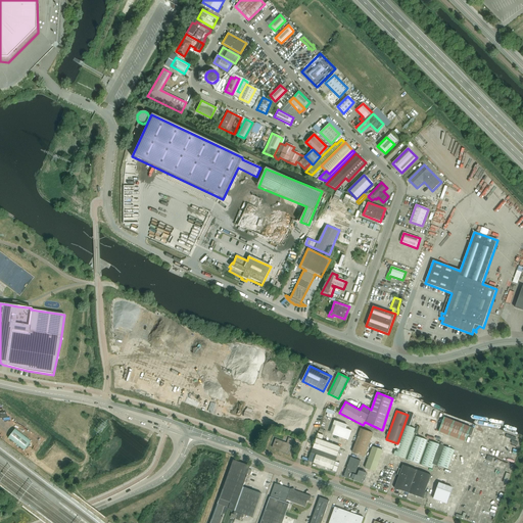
[(410,413),(406,425),(410,427),(414,415),(410,413)]
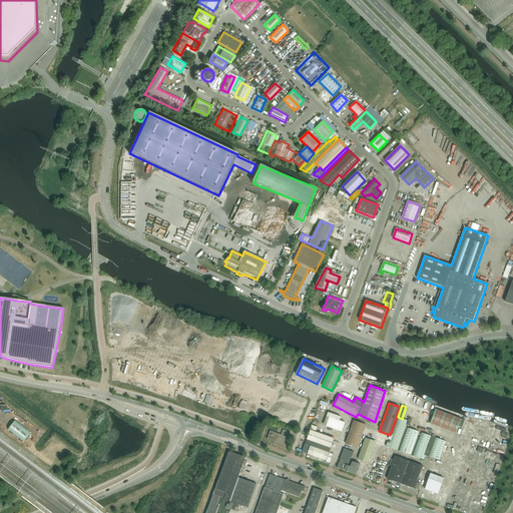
[(462,420),(436,410),(430,424),(457,434),(462,420)]
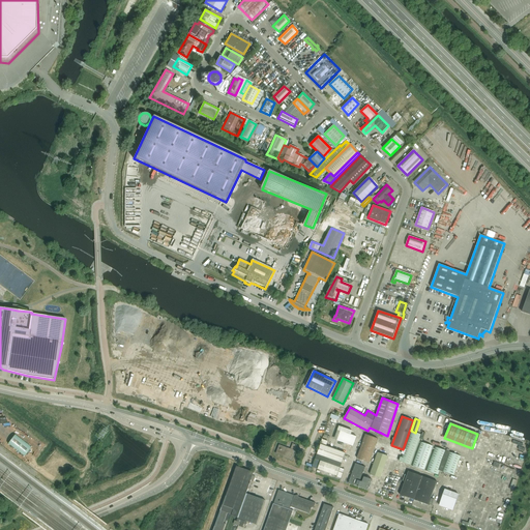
[(353,446),(357,437),(351,435),(352,431),(342,428),(337,441),(353,446)]
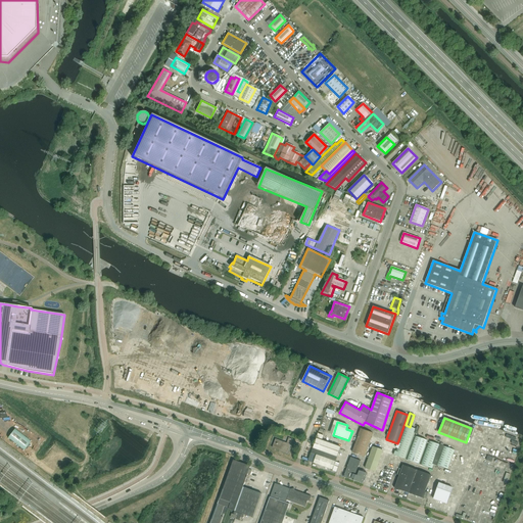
[(403,428),(394,456),(405,460),(415,432),(416,429),(406,425),(403,428)]
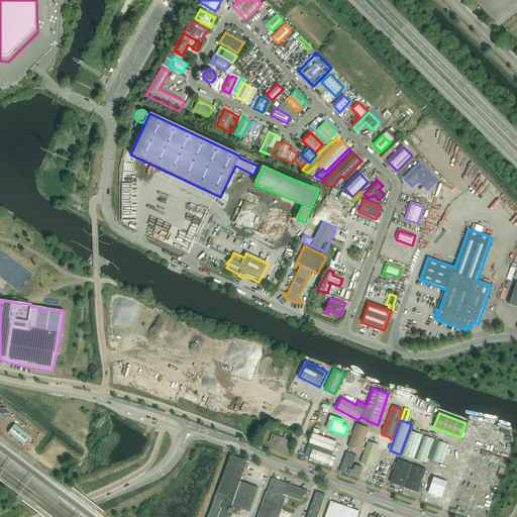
[(30,436),(15,424),(8,432),(23,445),(30,436)]
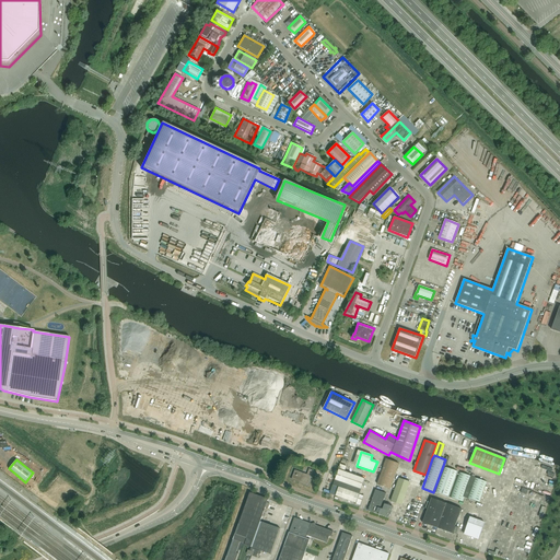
[(389,489),(399,464),(386,459),(377,485),(389,489)]
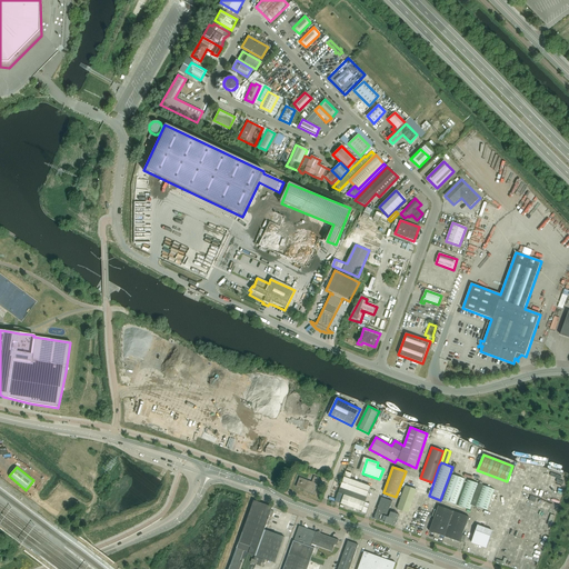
[(351,480),(352,475),(346,472),(336,502),(360,510),(360,511),(366,513),(369,503),(366,502),(371,487),(365,485),(366,483),(359,480),(358,482),(351,480)]
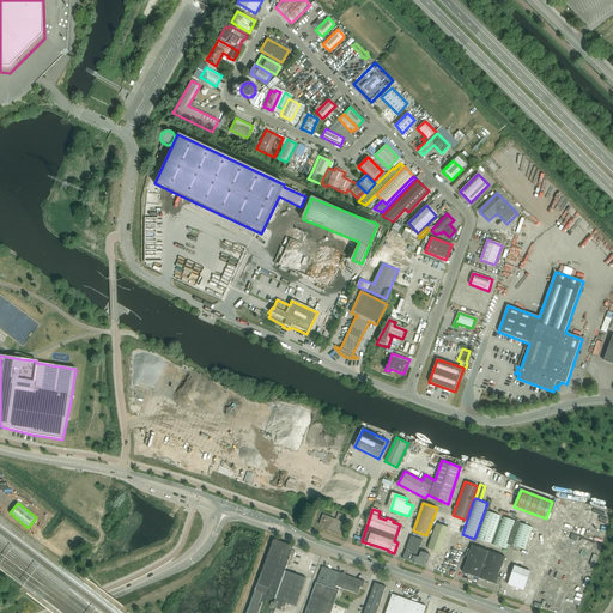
[(491,544),(501,516),(486,511),(477,539),(491,544)]
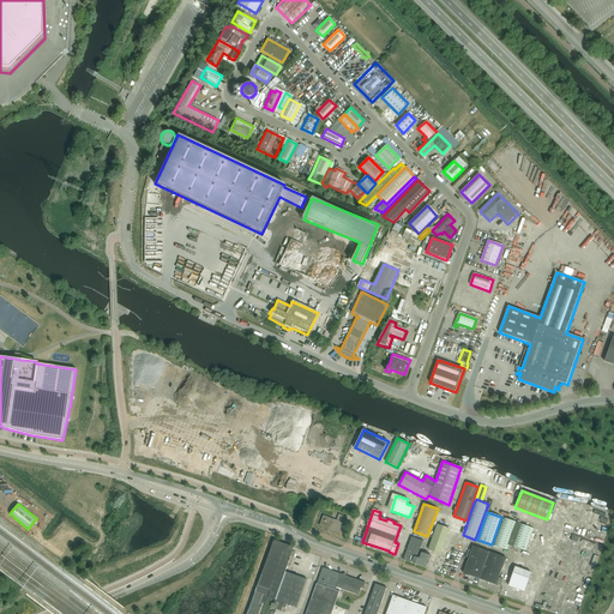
[(339,515),(337,521),(324,516),(320,525),(331,530),(331,531),(338,534),(343,523),(344,523),(347,517),(339,515)]
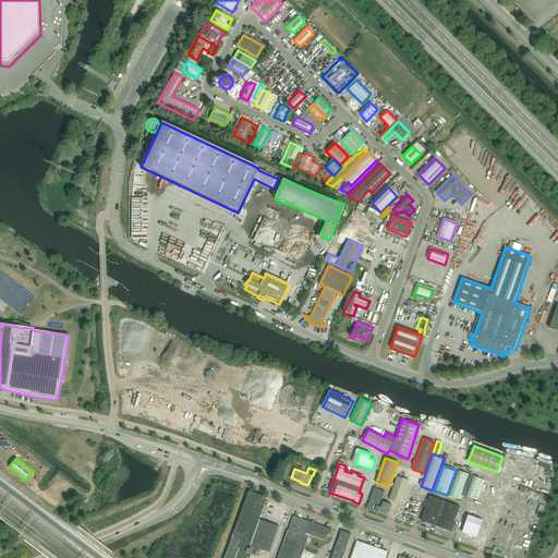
[(463,495),(471,475),(458,471),(449,496),(461,500),(463,495)]
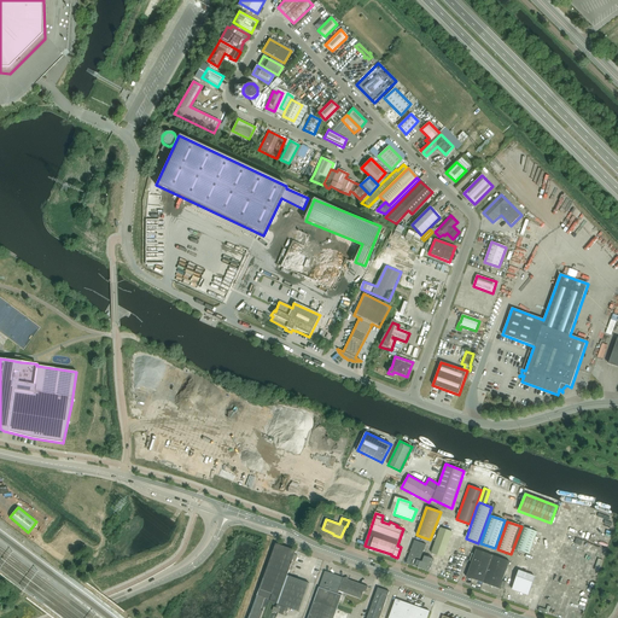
[(522,526),(513,548),(529,554),(537,532),(522,526)]
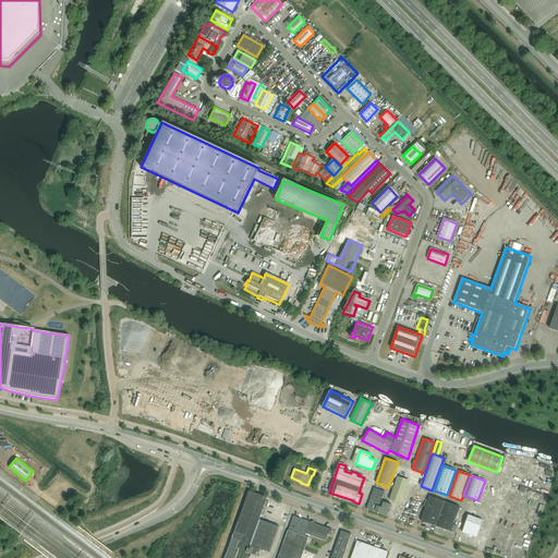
[(225,481),(219,494),(232,498),(237,485),(225,481)]
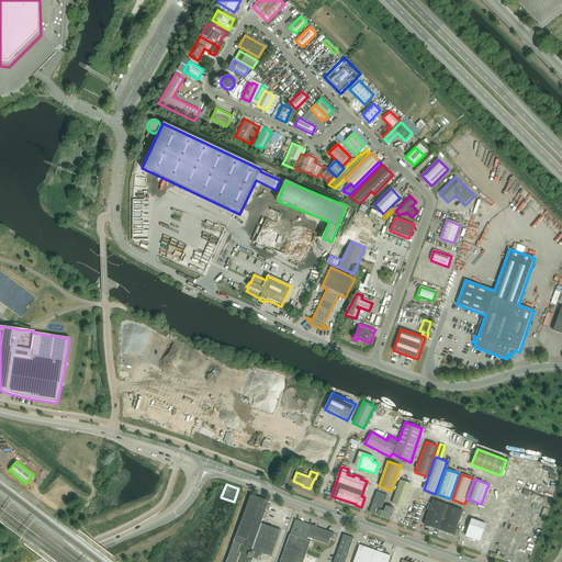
[(382,510),(388,495),(377,492),(370,513),(380,516),(381,515),(382,510)]
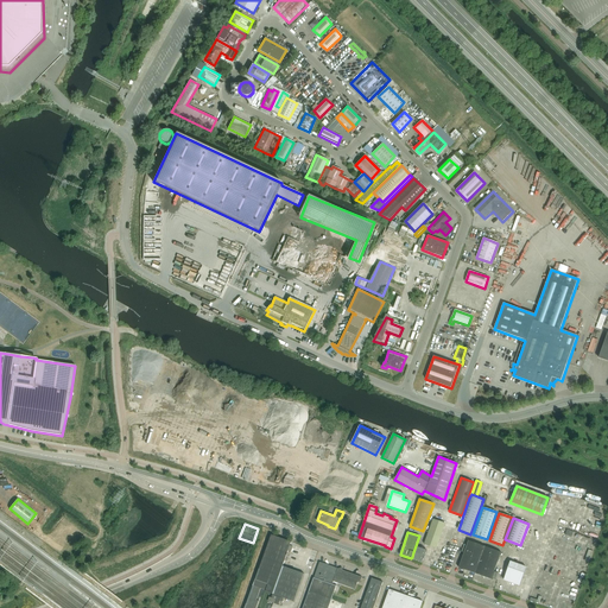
[(253,586),(245,607),(257,607),(259,601),(257,601),(261,588),(266,590),(266,591),(273,594),(284,564),(286,556),(287,556),(287,553),(289,551),(291,552),(293,548),(290,546),(291,543),(292,542),(291,542),(284,539),(280,538),(279,538),(272,534),(271,536),(253,586)]
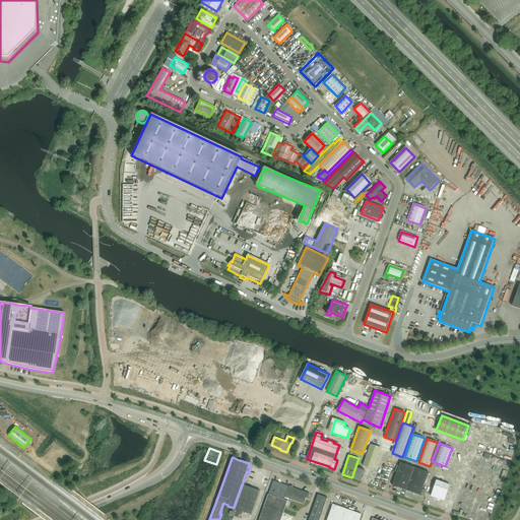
[(392,485),(420,496),(429,472),(401,462),(392,485)]
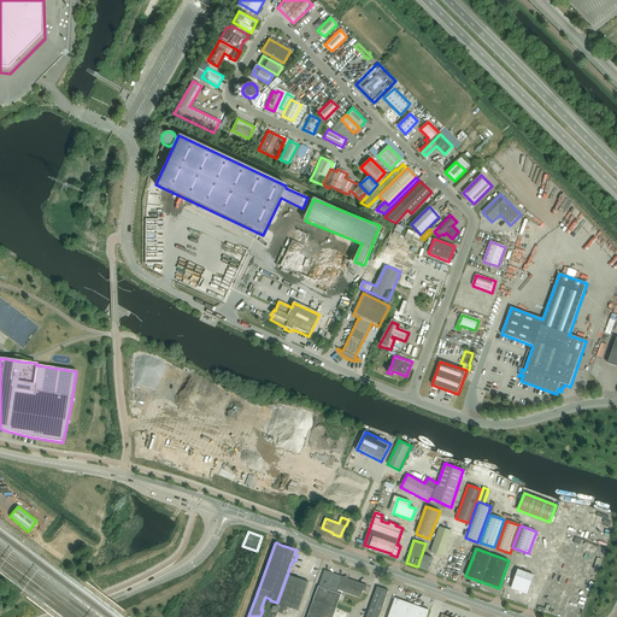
[(429,571),(433,558),(423,556),(422,560),(419,560),(418,565),(417,566),(429,571)]
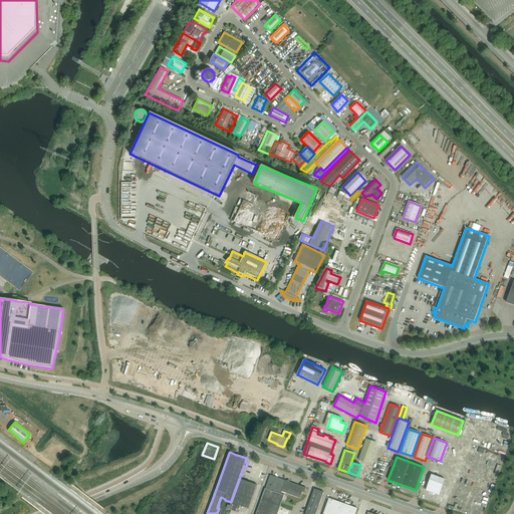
[(300,499),(302,492),(304,493),(306,488),(270,475),(256,513),(277,513),(280,507),(284,495),(281,494),(282,492),(300,498),(300,499)]
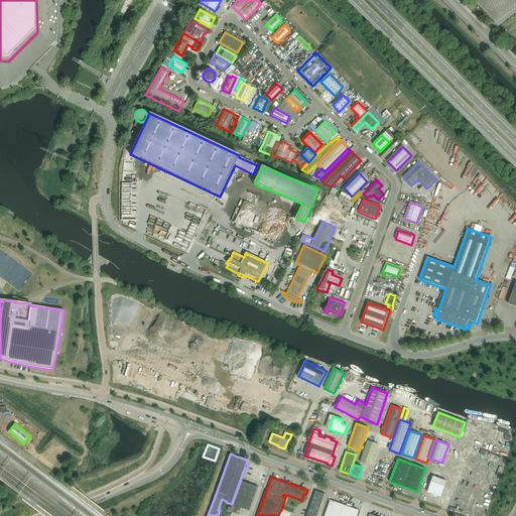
[(446,482),(433,477),(427,493),(441,497),(446,482)]
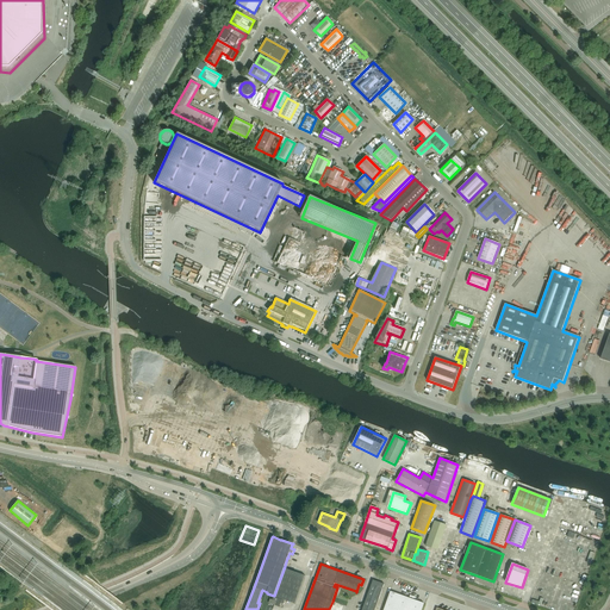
[(285,568),(275,597),(285,601),(296,604),(305,576),(285,568)]
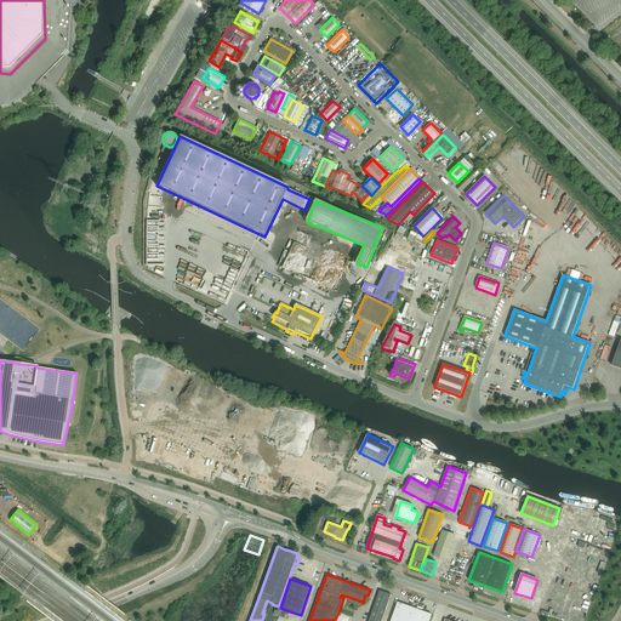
[(369,620),(381,620),(392,594),(380,591),(369,620)]
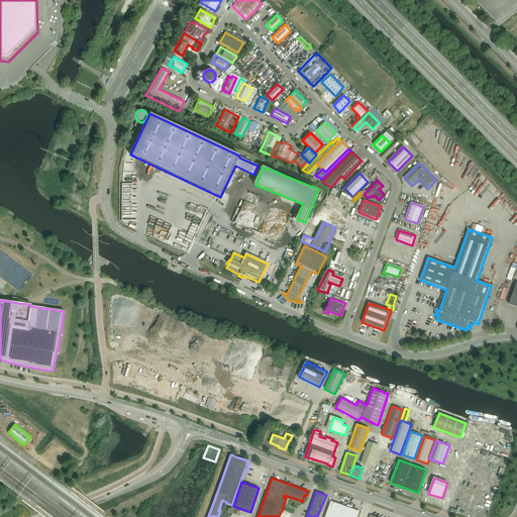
[(325,516),(357,516),(359,512),(331,501),(325,516)]
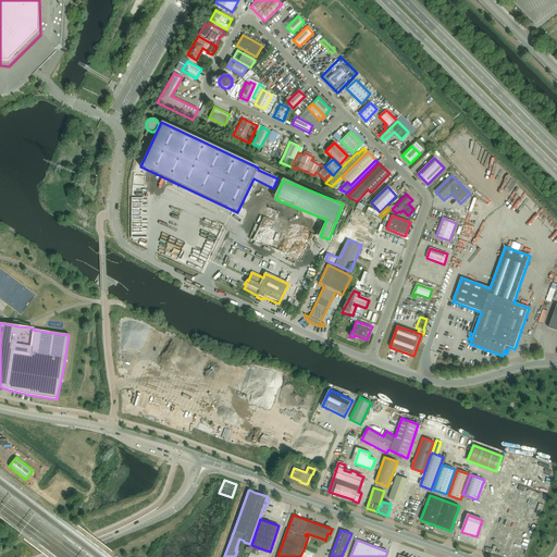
[(247,547),(246,551),(251,553),(255,554),(257,551),(259,552),(260,548),(250,545),(249,547),(247,547)]
